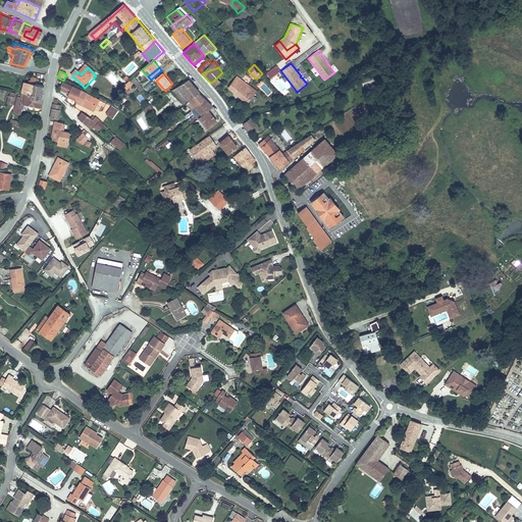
[(31,88),(33,76),(23,74),(21,86),(31,88)]
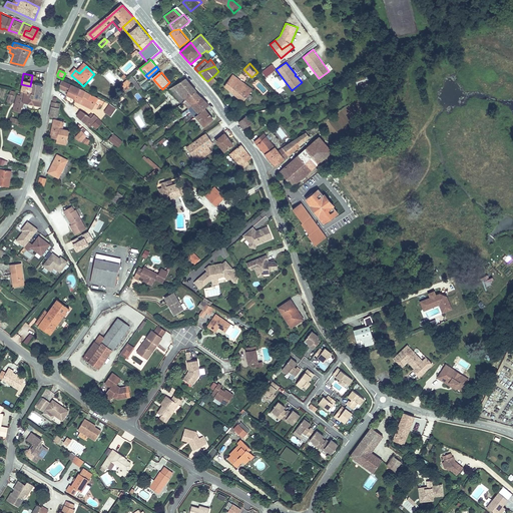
[(253,89),(233,74),(225,86),(244,101),(247,97),(251,100),(253,97),(250,94),(253,89)]
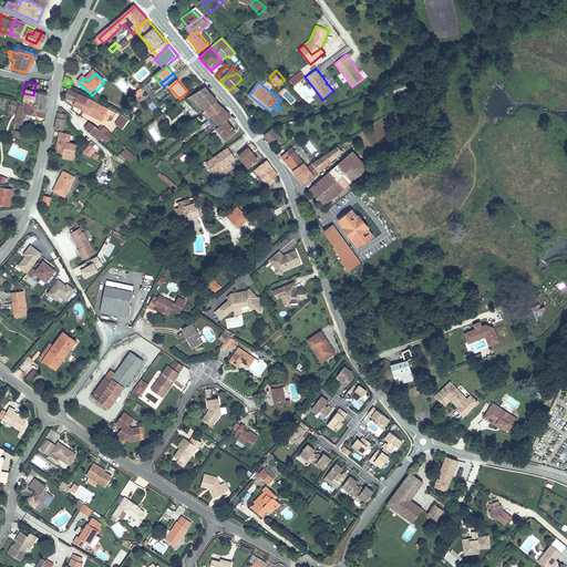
[(44,101),(47,85),(35,83),(33,95),(33,99),(44,101)]
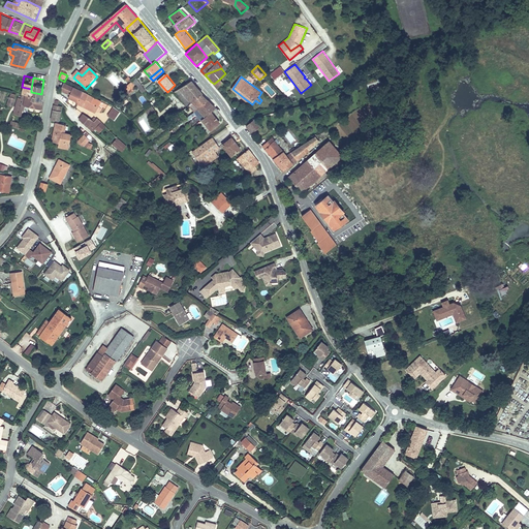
[(142,85),(134,78),(131,81),(137,88),(142,85)]
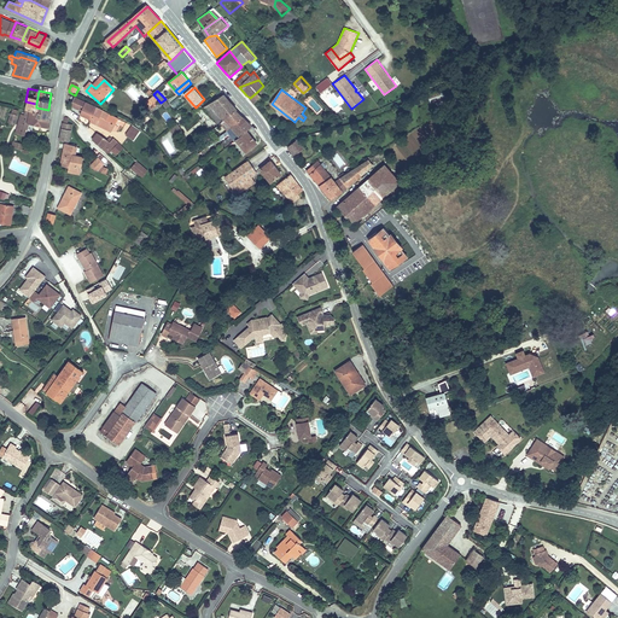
[(448,108),(443,91),(429,95),(432,106),(437,105),(438,111),(448,108)]
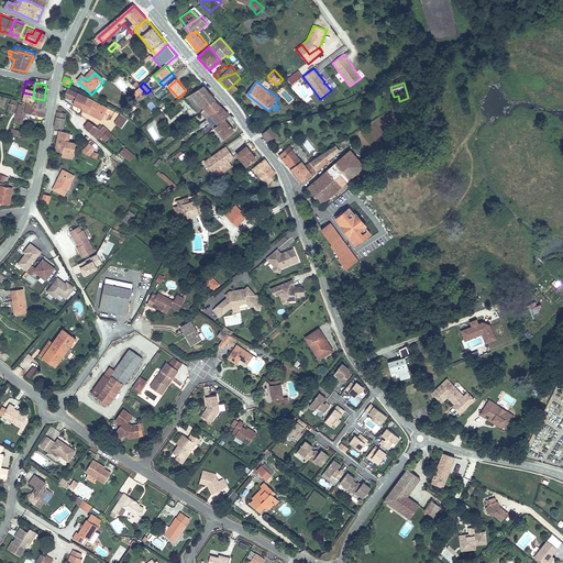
[(231,94),(239,88),(234,84),(228,89),(231,94)]
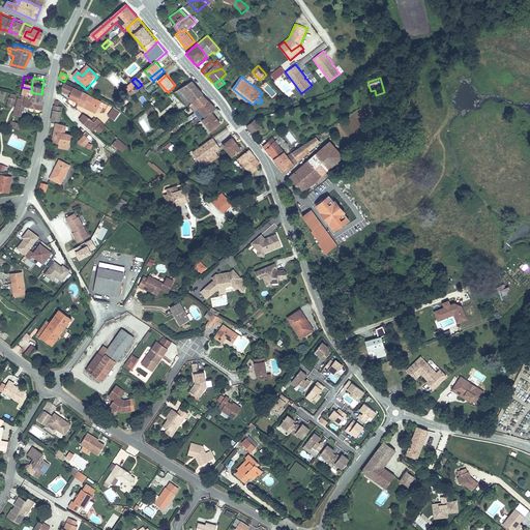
[(204,93),(193,80),(175,93),(182,102),(177,108),(182,114),(194,104),(198,110),(209,100),(204,95),(204,93)]
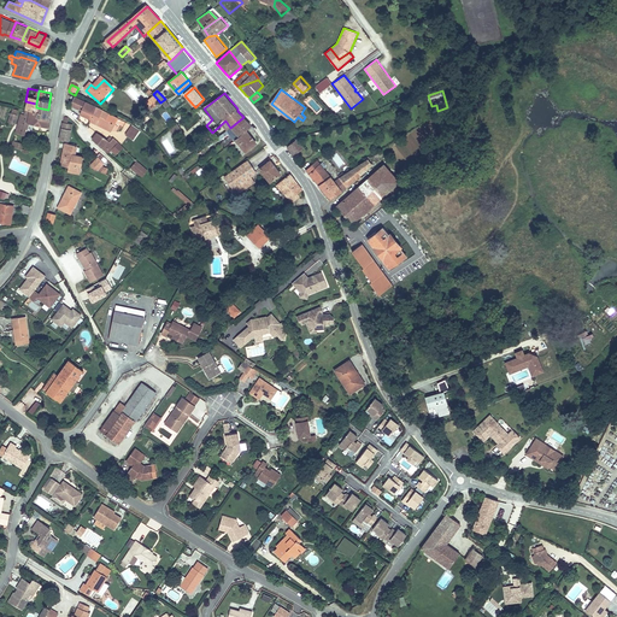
[(157,105),(154,101),(157,100),(153,97),(146,103),(152,109),(157,105)]
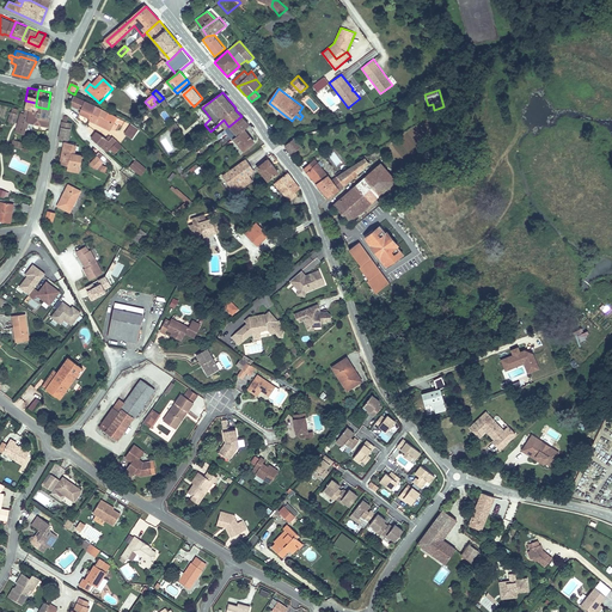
[(48,109),(36,106),(36,103),(25,101),(24,104),(20,104),(17,116),(24,118),(26,112),(46,117),(48,109)]
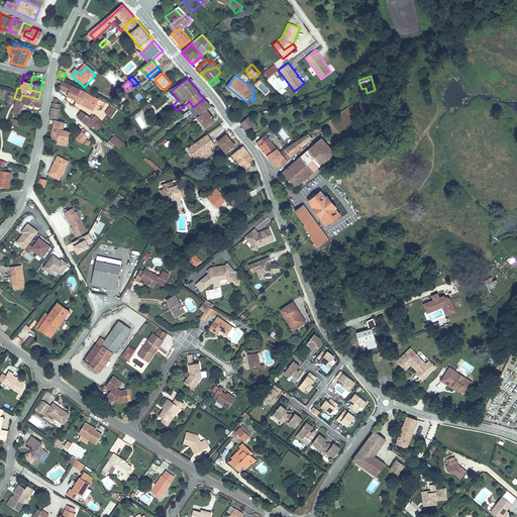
[(70,96),(74,89),(65,85),(61,91),(70,96)]
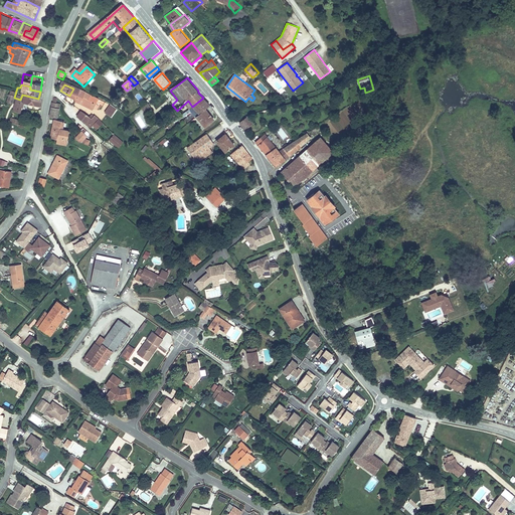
[(78,104),(83,94),(73,89),(69,96),(68,99),(78,104)]
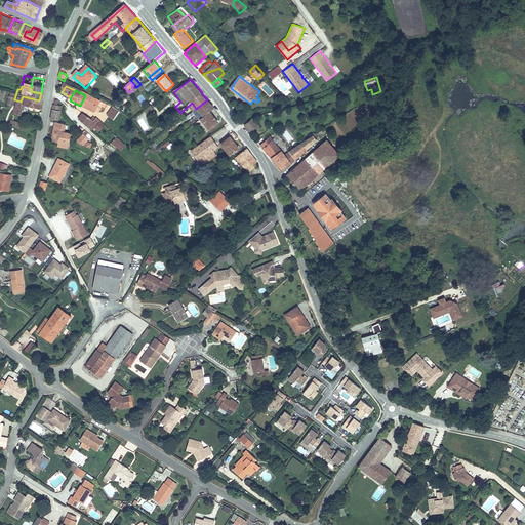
[(101,110),(93,106),(95,101),(85,95),(80,106),(80,107),(97,116),(101,110)]
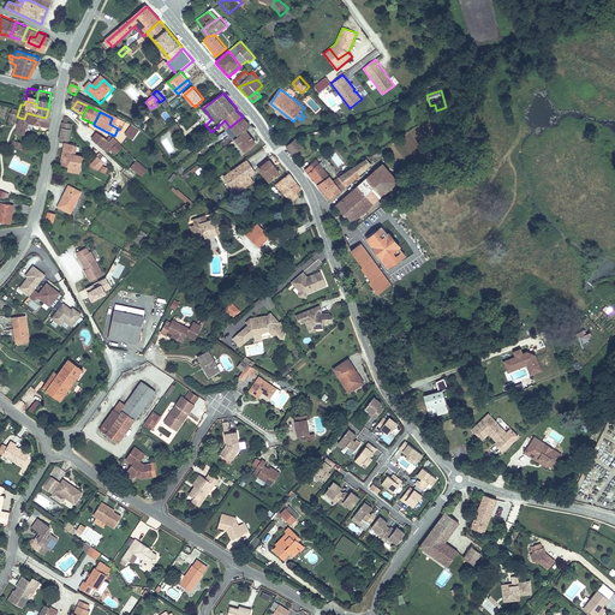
[(232,136),(248,123),(243,117),(230,127),(227,130),(232,136)]
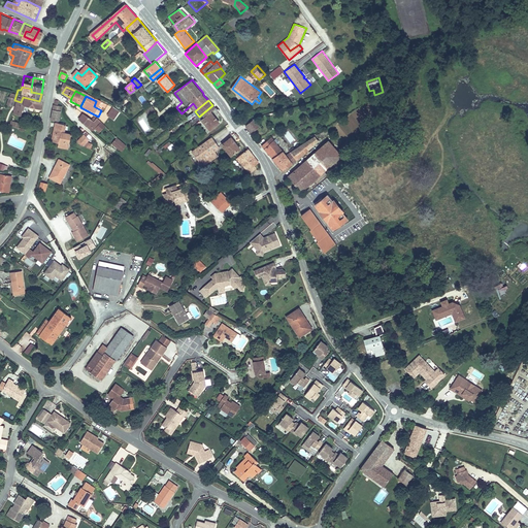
[(60,122),(62,112),(58,110),(59,107),(58,107),(54,105),(52,120),(60,122)]
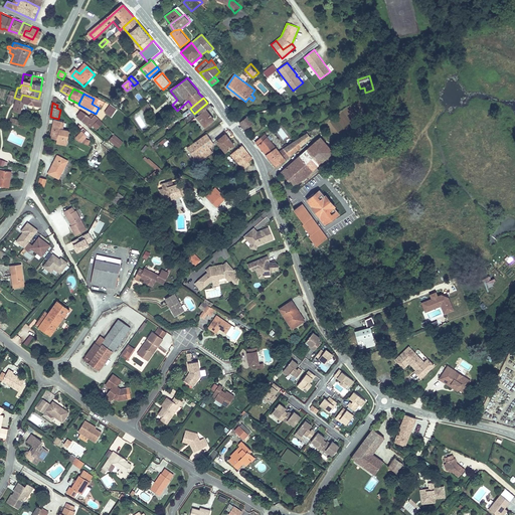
[(207,110),(211,107),(207,103),(194,114),(197,118),(198,117),(207,110)]
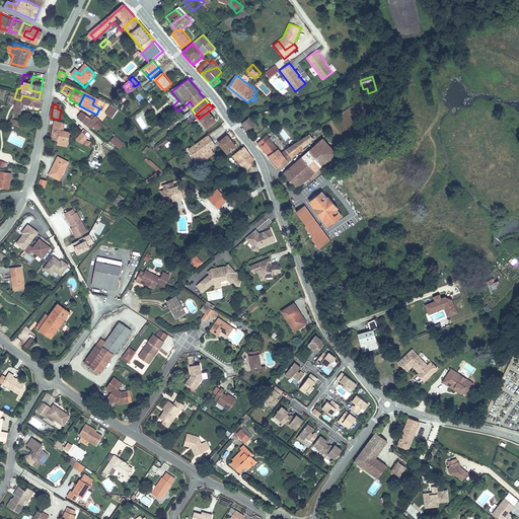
[(156,112),(151,105),(144,110),(150,117),(156,112)]
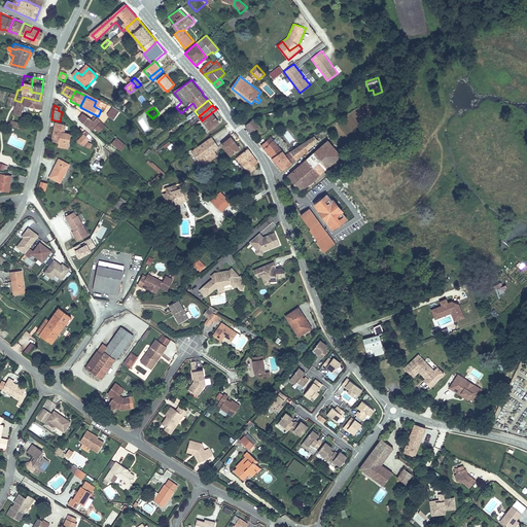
[(116,124),(121,115),(114,110),(109,118),(116,124)]
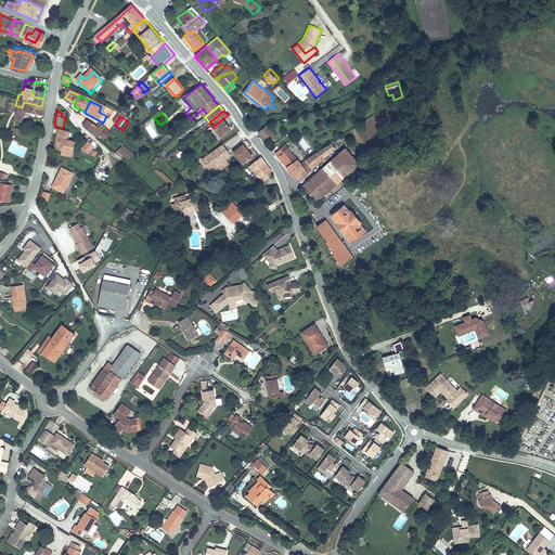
[(222,137),(232,129),(223,118),(214,126),(222,137)]
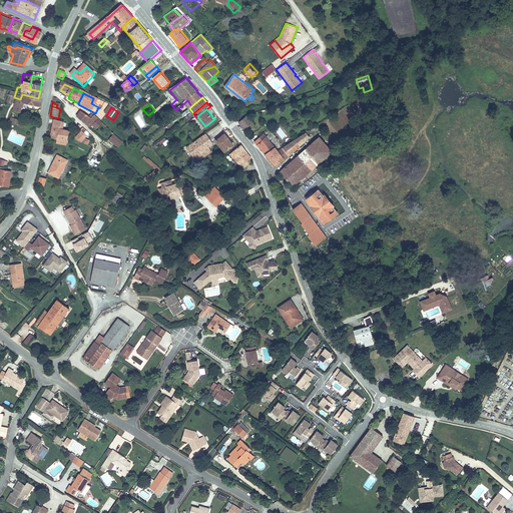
[(94,125),(99,118),(96,115),(95,117),(93,120),(90,118),(81,111),(78,116),(86,122),(84,124),(90,128),(92,124),(94,125)]
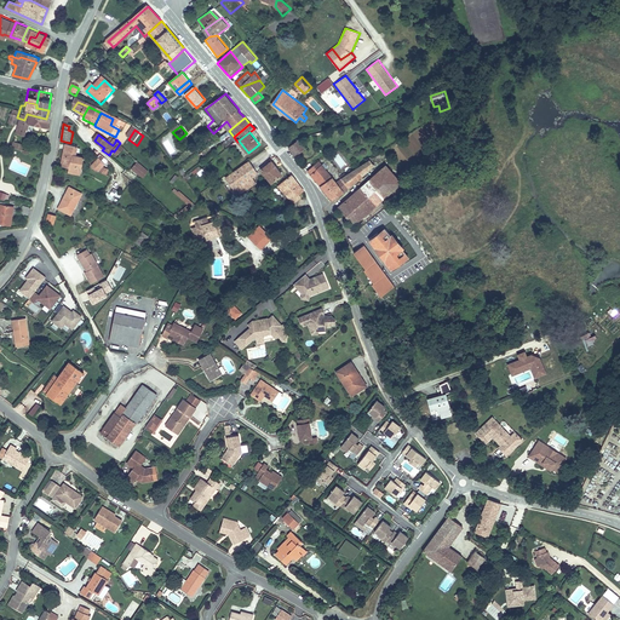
[(296,156),(306,148),(298,138),(288,147),(288,148),(290,149),(296,156)]
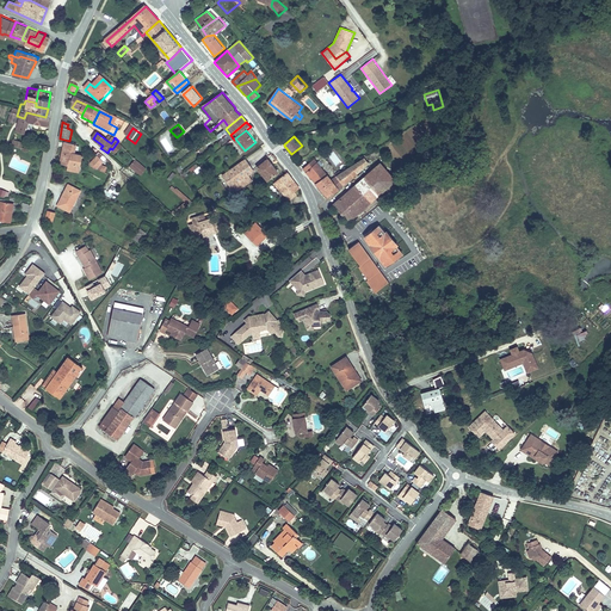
[(80,167),(82,156),(74,155),(76,146),(65,143),(62,155),(67,156),(66,160),(63,160),(63,165),(68,166),(68,168),(78,171),(78,166),(80,167)]
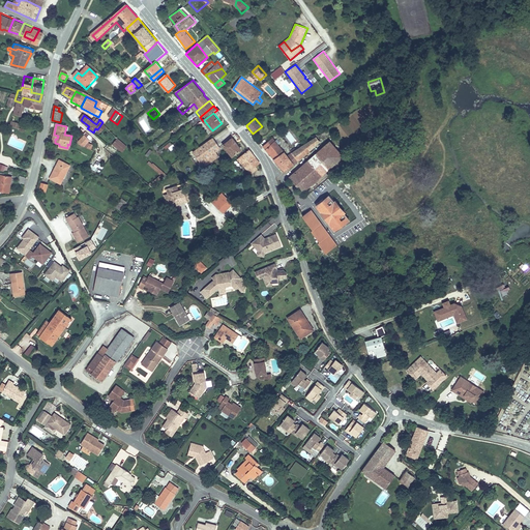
[(87,147),(93,137),(87,131),(81,144),(87,147)]
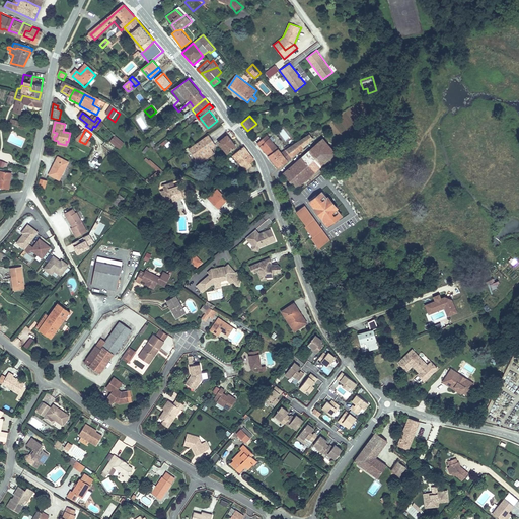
[(291,159),(314,139),(310,133),(290,146),(286,149),(290,154),(288,155),(291,159)]
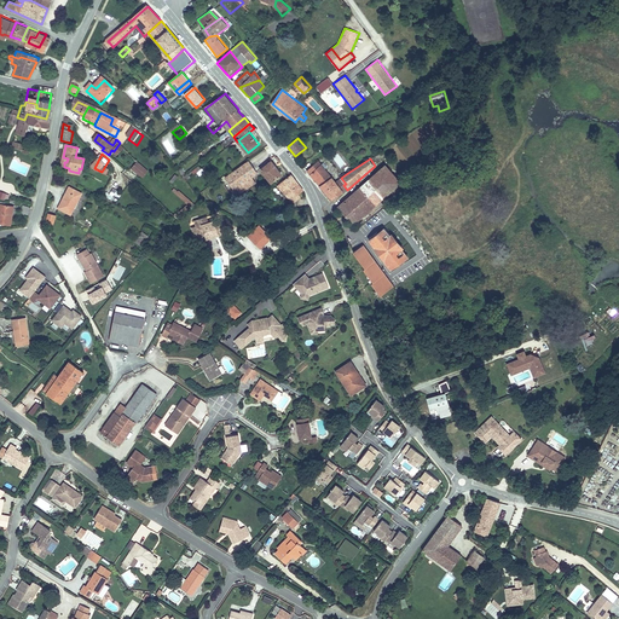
[(334,201),(347,190),(343,185),(346,184),(341,178),(346,174),(345,173),(337,179),(341,184),(339,185),(335,180),(319,160),(307,171),(334,201)]
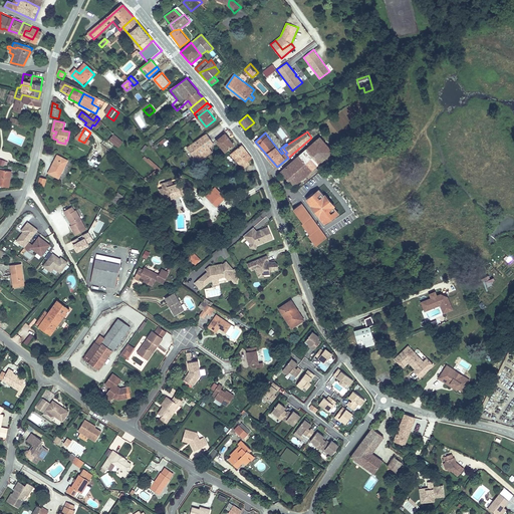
[(211,147),(215,144),(208,135),(189,149),(196,158),(198,156),(211,147)]
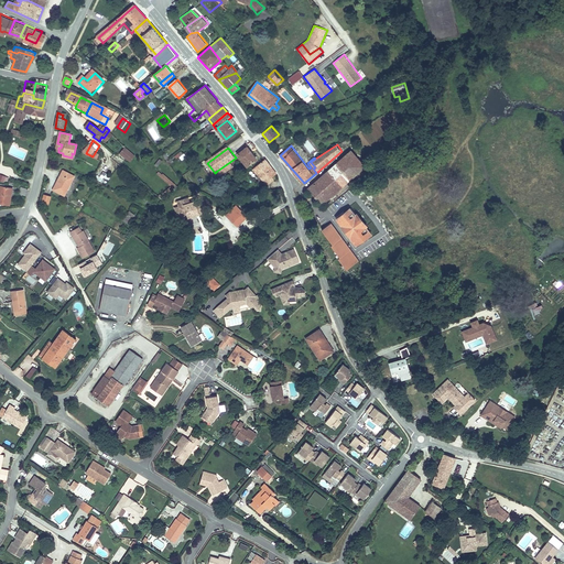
[(258,159),(249,148),(239,155),(248,166),(258,159)]
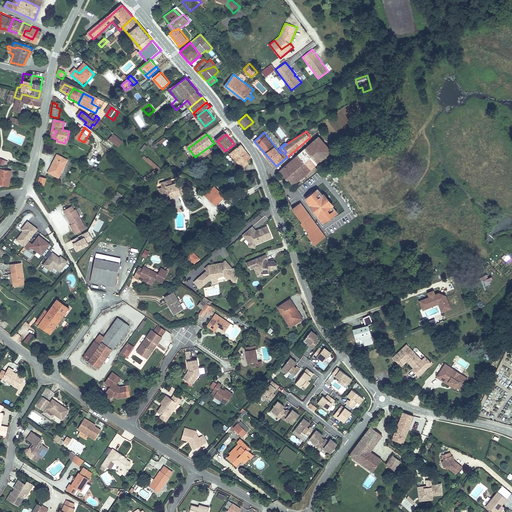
[(119,148),(124,142),(116,135),(111,140),(119,148)]
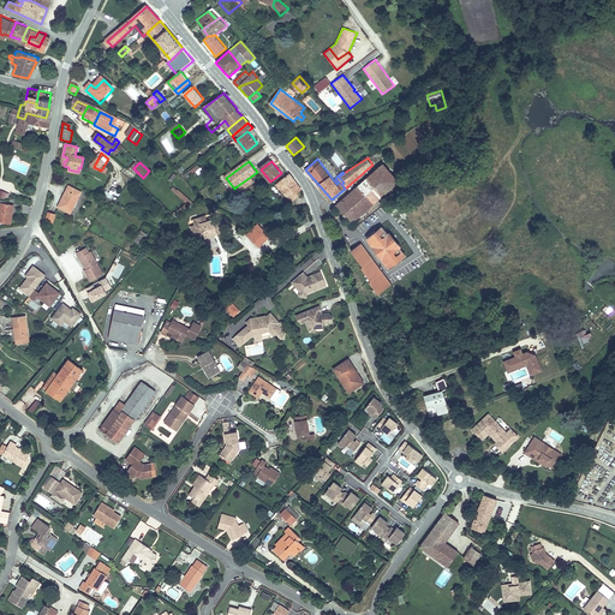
[(383,162),(335,204),(353,224),(400,180),(383,162)]
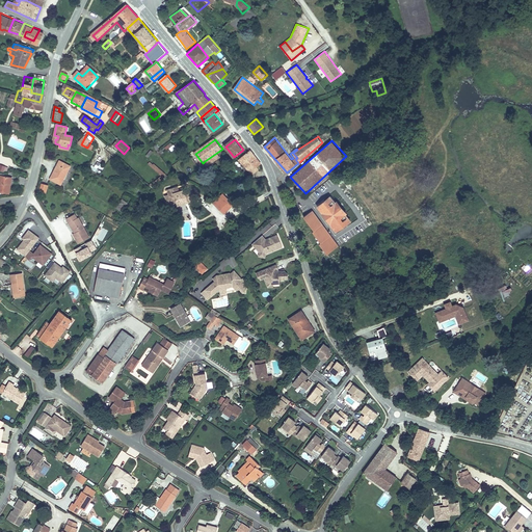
[(259,165),(262,163),(251,151),(240,159),(253,175),(258,170),(259,171),(262,169),(259,165)]
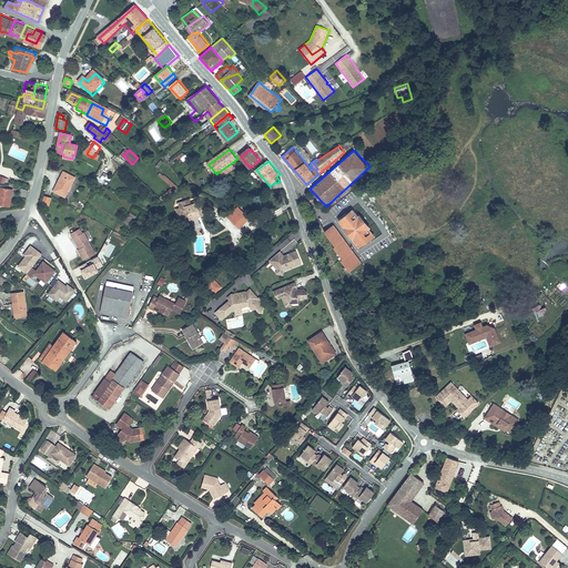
[(223,178),(236,168),(233,162),(219,172),(223,178)]
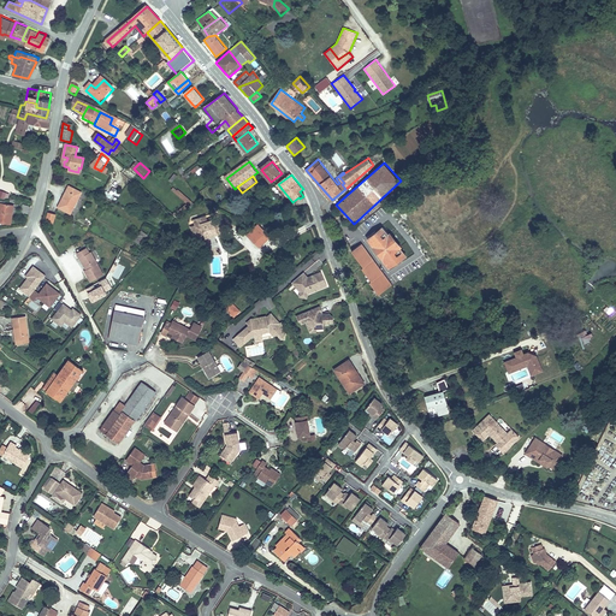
[(193,205),(169,182),(165,187),(188,208),(193,205)]
